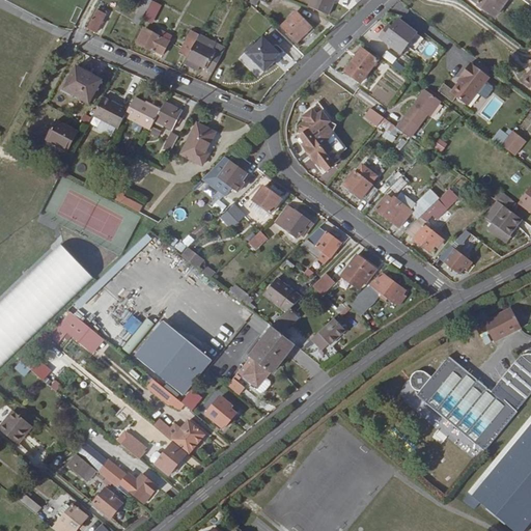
[(310,0),(308,7),(329,16),(335,0),(310,0)]
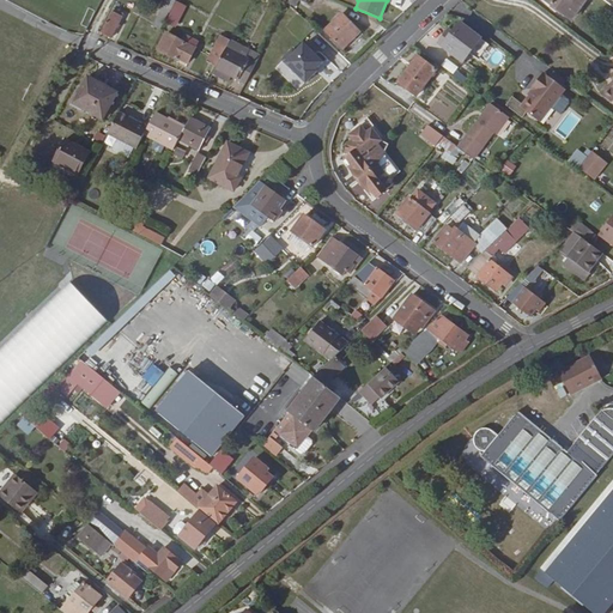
[(545,0),(574,22),(588,0),(545,0)]
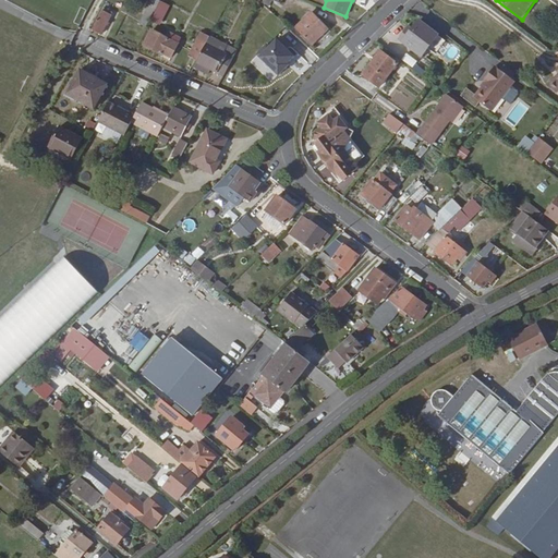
[(161,1),(153,17),(161,23),(170,5),(161,1)]
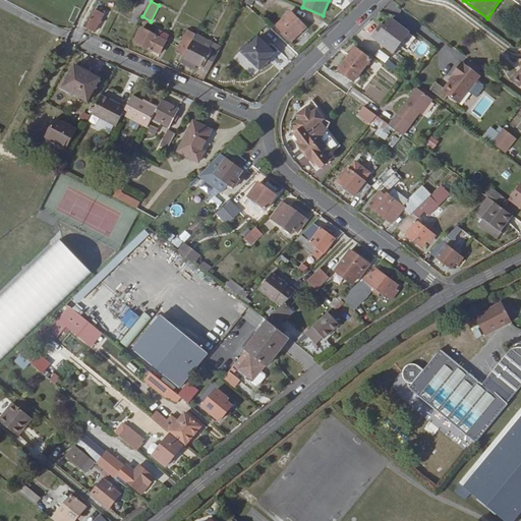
[(130,21),(136,25),(145,10),(137,6),(130,21)]
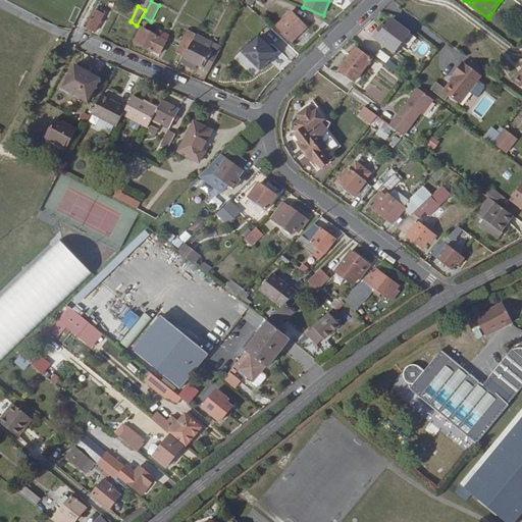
[(96,10),(87,28),(96,33),(105,14),(96,10)]
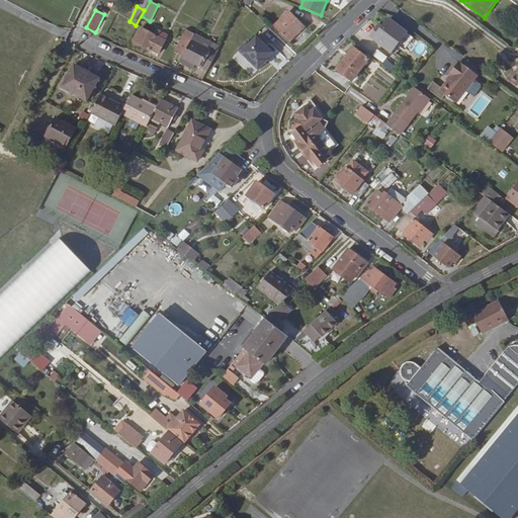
[(274,25),(290,42),(306,27),(289,10),(274,25)]
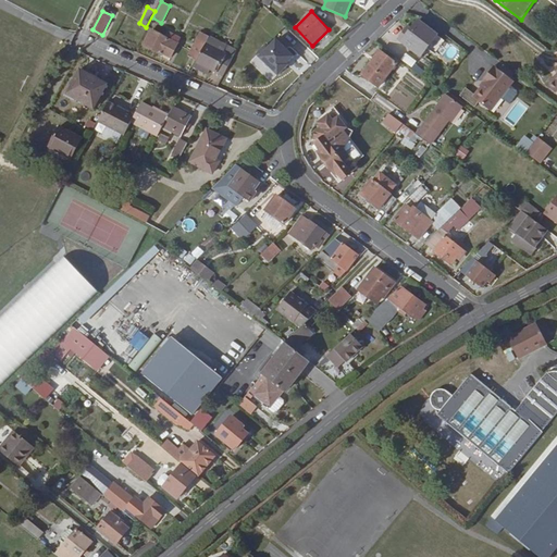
[(418,21),(411,29),(408,27),(398,40),(421,57),(437,35),(418,21)]
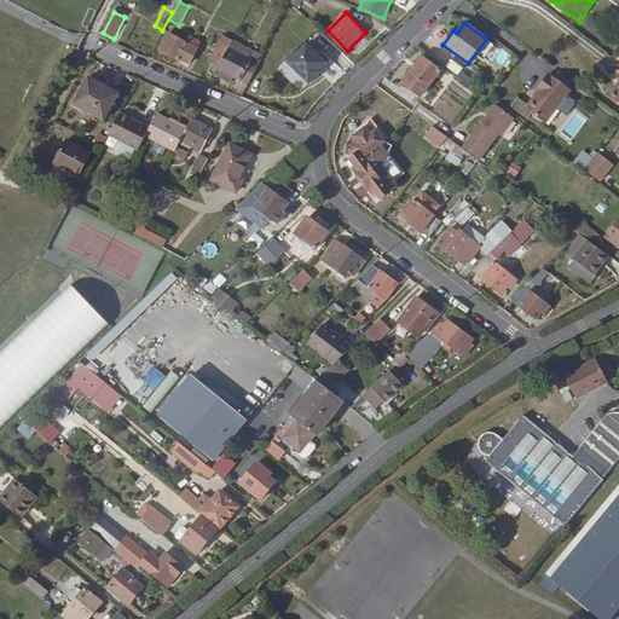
[(168,33),(198,48),(200,46),(196,44),(198,41),(172,27),(168,33)]
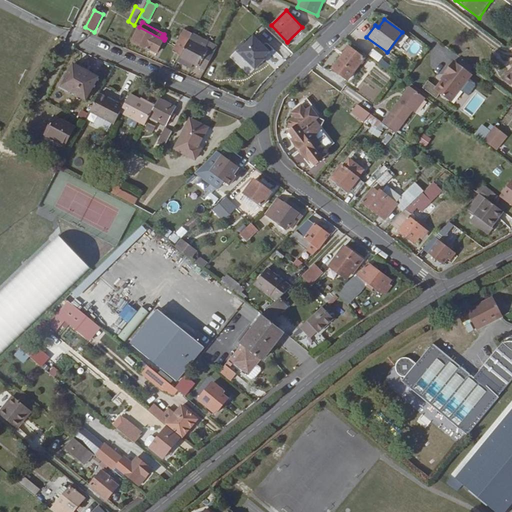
[(252,59),(272,40),(258,26),(238,45),(252,59)]
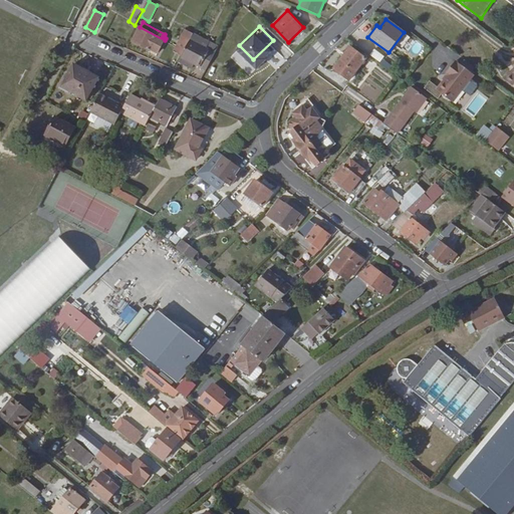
[(165,40),(140,27),(133,41),(151,51),(152,50),(158,54),(165,40)]
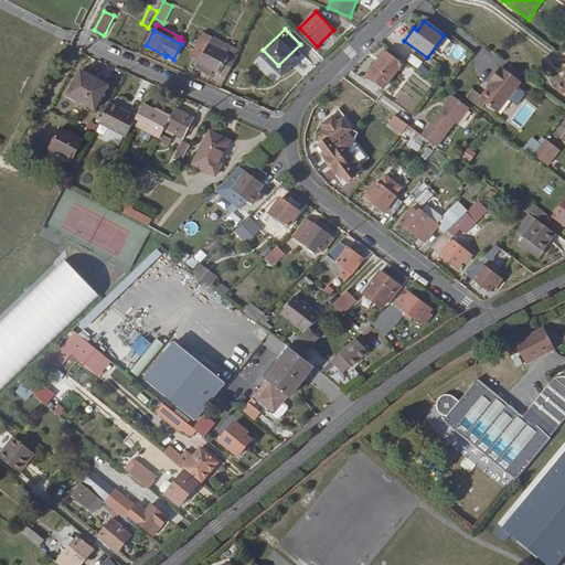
[(201,62),(213,38),(203,32),(190,56),(201,62)]
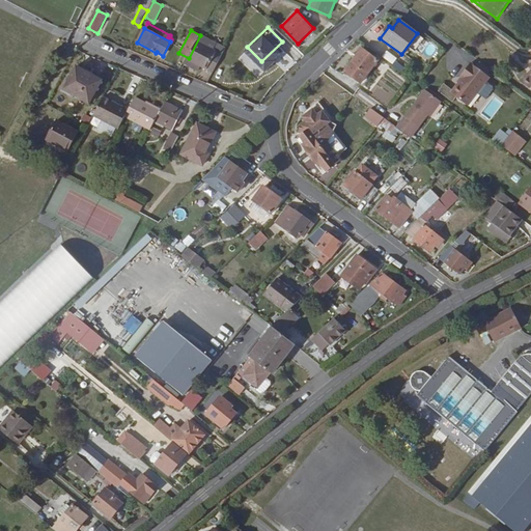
[(201,34),(200,35),(189,58),(185,64),(197,71),(199,66),(213,74),(226,48),(201,34)]
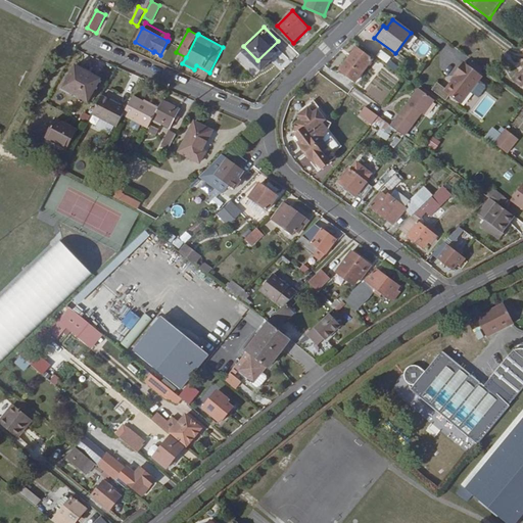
[(357,47),(339,69),(357,83),(373,60),(357,47)]
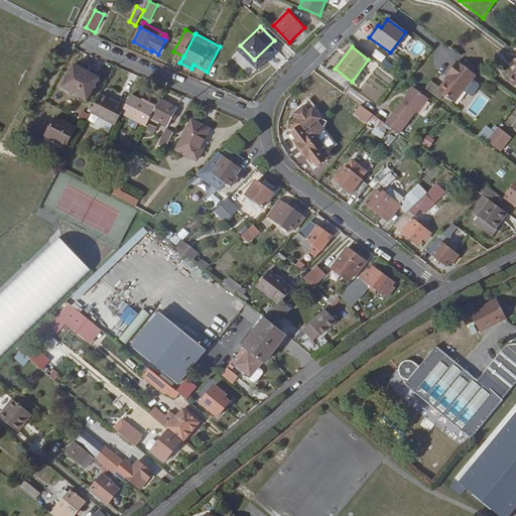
[(375,49),(371,55),(382,62),(386,55),(375,49)]
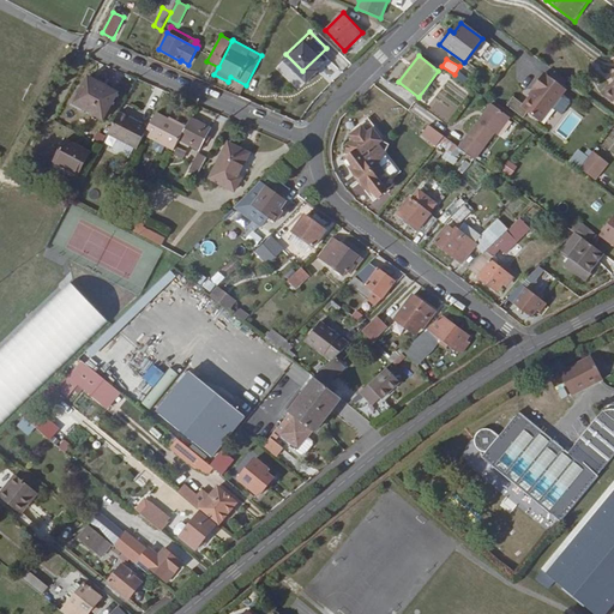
[(557,72),(552,78),(564,86),(567,82),(557,72)]
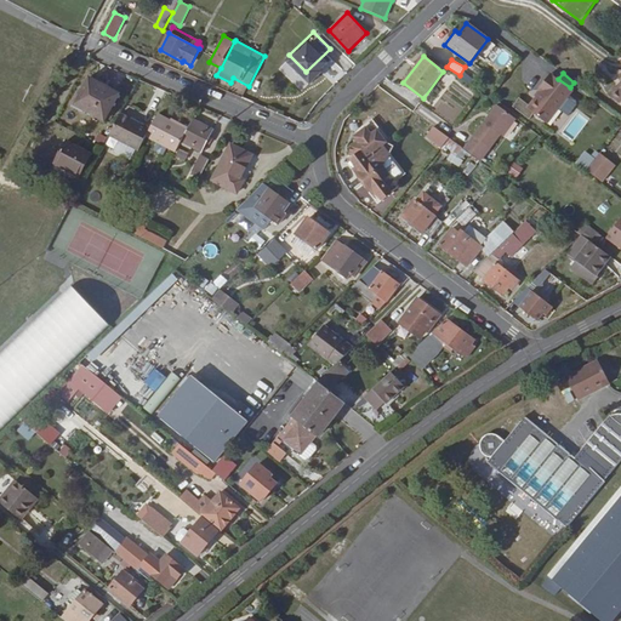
[(537,97),(528,109),(548,124),(560,109),(570,95),(574,91),(570,87),(558,79),(552,74),(540,90),(542,91),(537,97)]
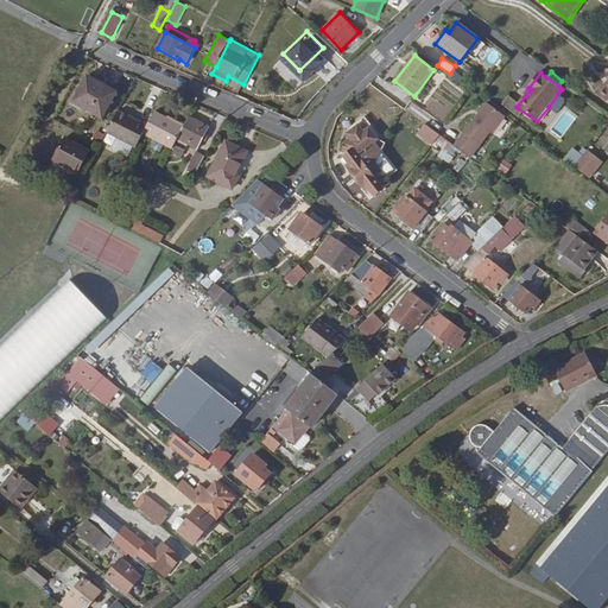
[(118,93),(87,76),(73,103),(103,119),(118,93)]
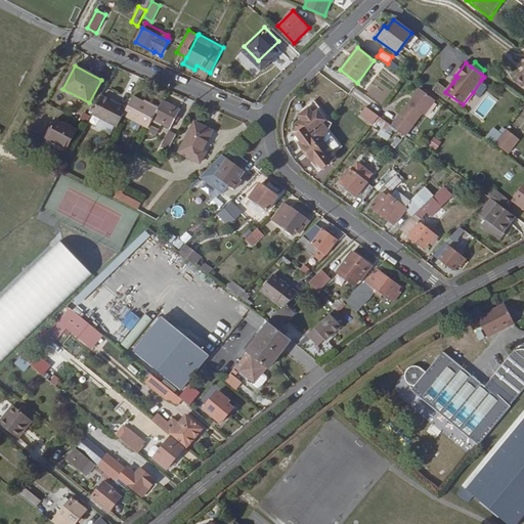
[(523,73),(522,76),(520,75),(514,82),(523,89),(523,73)]
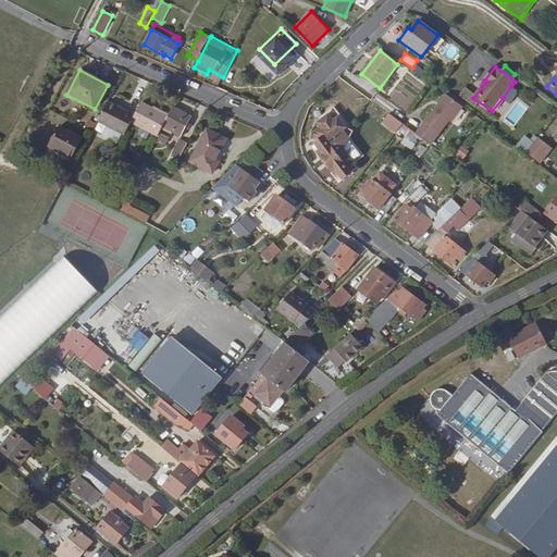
[(520,93),(511,85),(503,98),(509,102),(512,102),(520,93)]
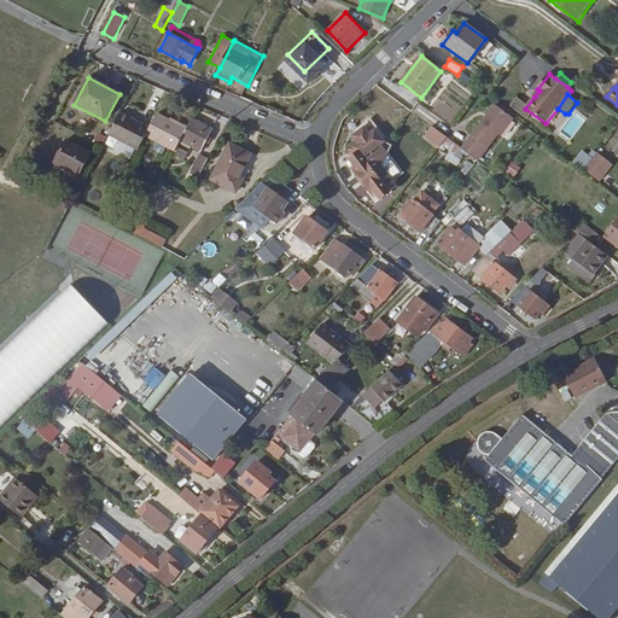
[(495,104),(462,149),(479,161),(499,134),(501,136),(514,118),(495,104)]
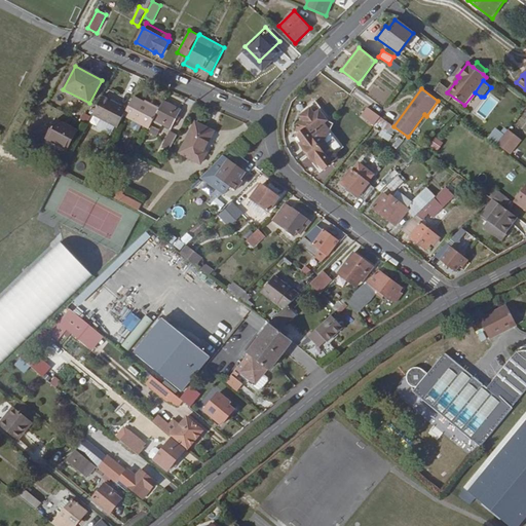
[(124,116),(128,109),(104,96),(92,115),(117,128),(124,116)]
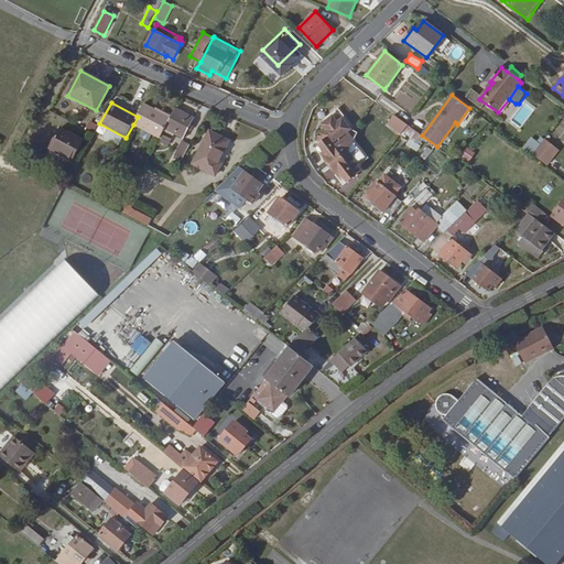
[(160,139),(165,129),(171,118),(144,104),(138,117),(133,125),(160,139)]
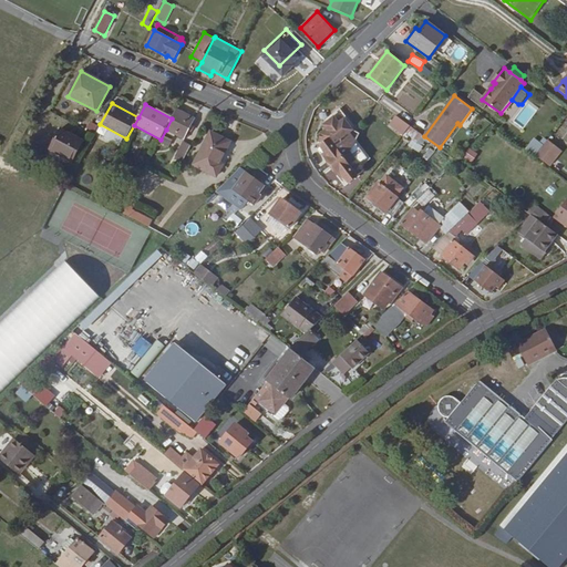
[(172,119),(166,130),(184,140),(195,119),(177,109),(172,119)]
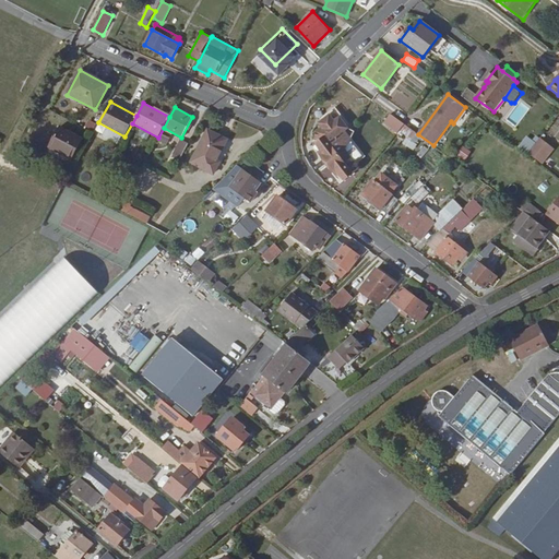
[(397,133),(401,129),(405,125),(391,114),(383,122),(397,133)]
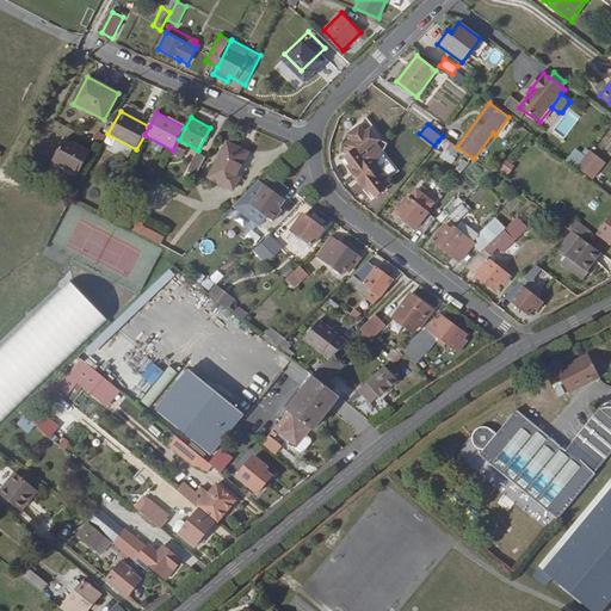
[(376,166),(378,162),(388,143),(382,141),(371,128),(365,133),(360,125),(349,135),(352,139),(345,144),(345,150),(349,155),(345,158),(351,165),(349,166),(359,180),(376,166)]
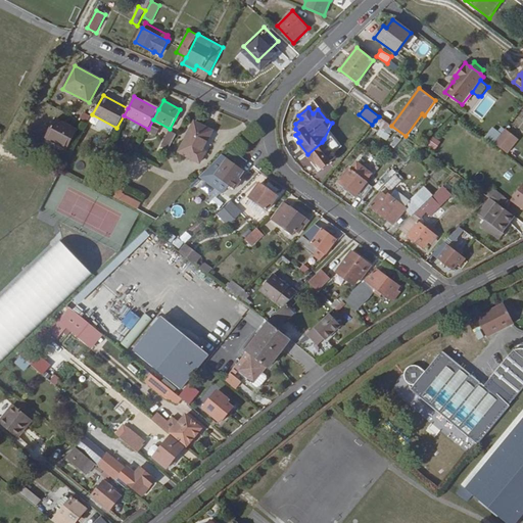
[(390,124),(379,116),(375,121),(386,129),(390,124)]
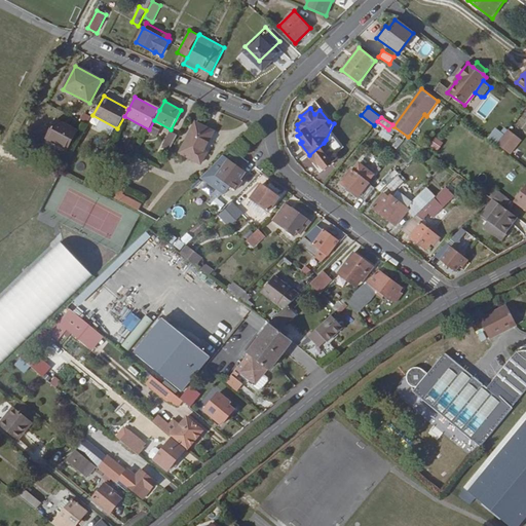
[(57,120),(46,139),(67,150),(77,130),(57,120)]
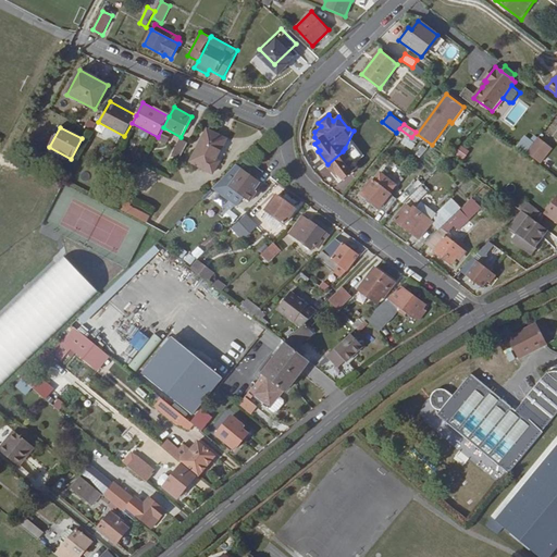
[(208,130),(190,162),(212,173),(219,162),(215,160),(226,140),(208,130)]
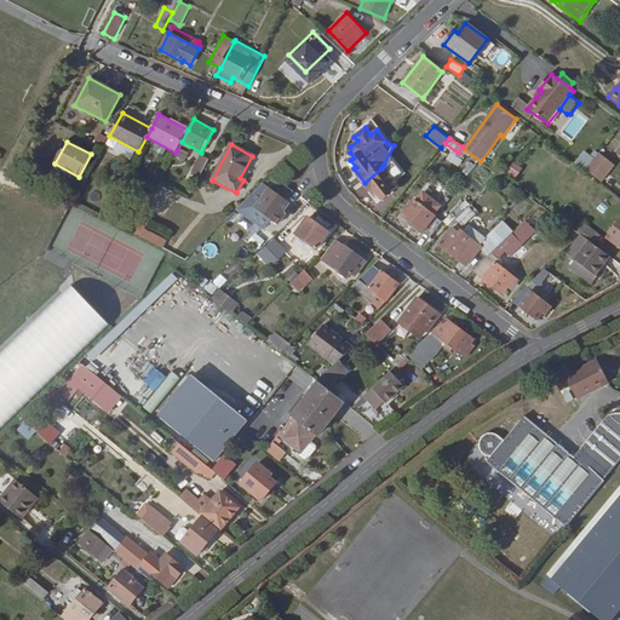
[(598,154),(585,171),(600,182),(613,166),(598,154)]
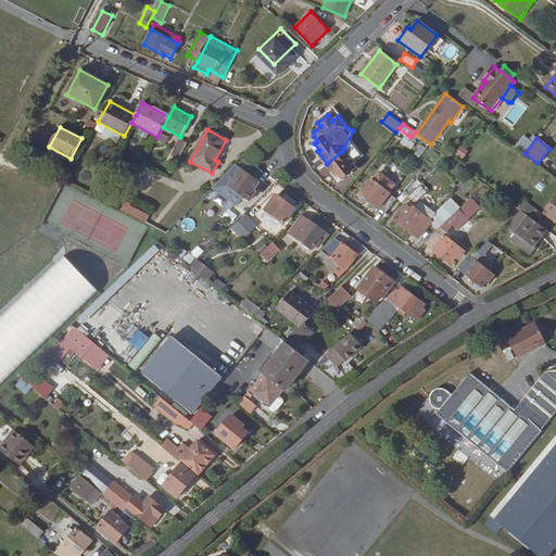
[(179,139),(172,153),(180,158),(188,143),(179,139)]
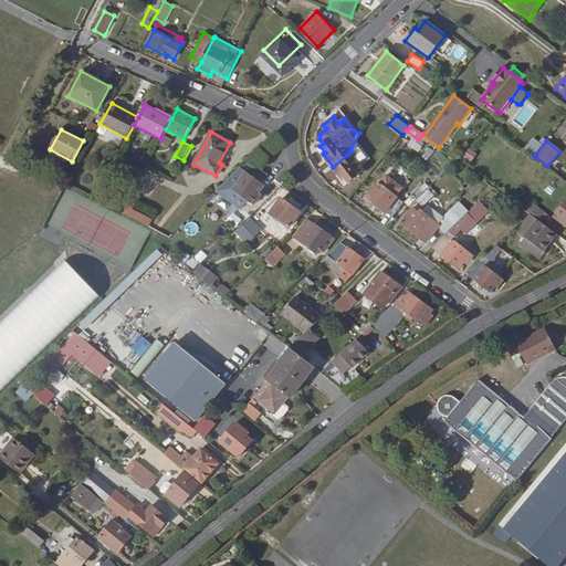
[(468,147),(462,157),(471,163),(477,153),(468,147)]
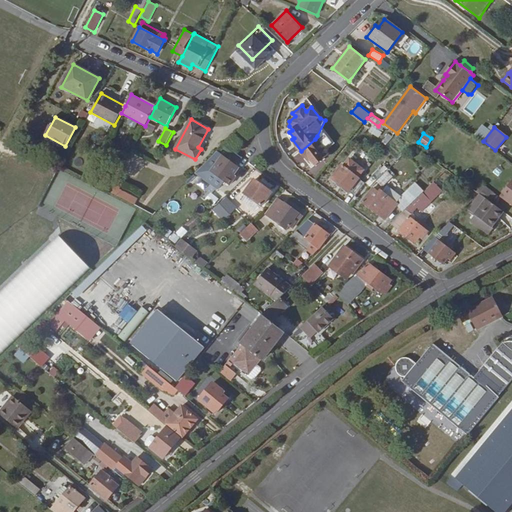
[(315,139),(301,151),(309,161),(311,160),(315,166),(330,153),(317,136),(315,139)]
